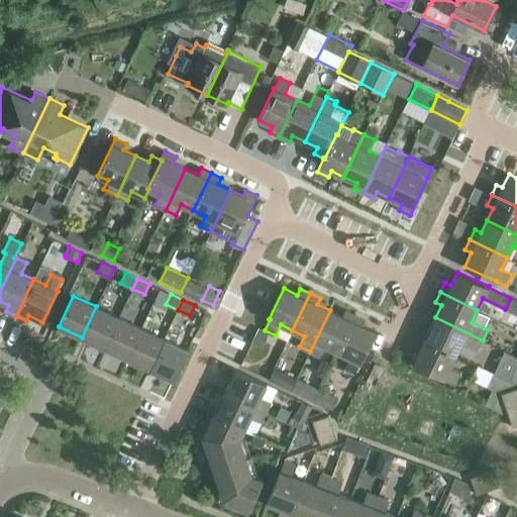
[(82,337),(104,348),(119,317),(96,306),(82,337)]
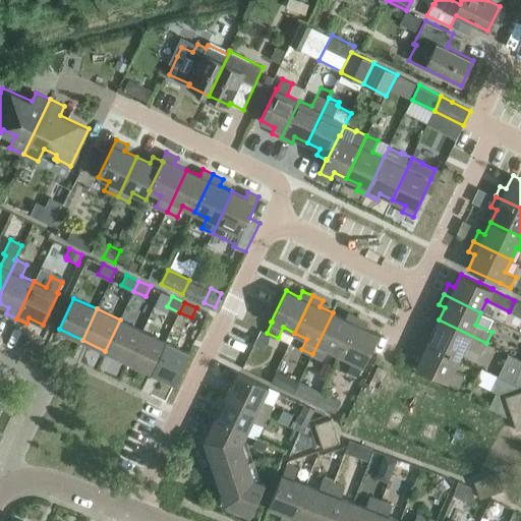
[(328,349),(340,354),(358,317),(348,312),(345,319),(333,312),(312,354),(323,359),(328,349)]
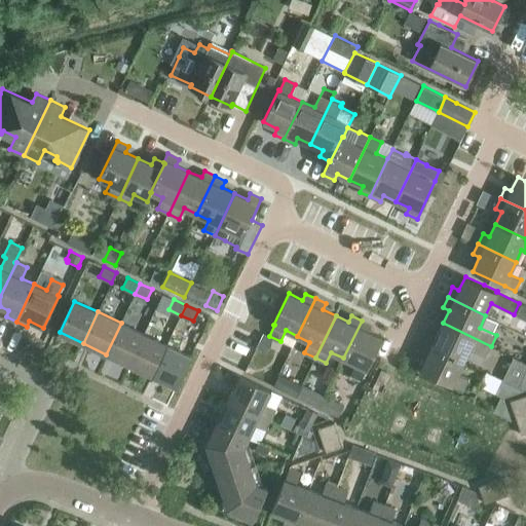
[(362,321),(343,358),(355,364),(350,375),(362,380),(367,369),(367,370),(374,357),(382,338),(369,332),(372,326),(362,321)]
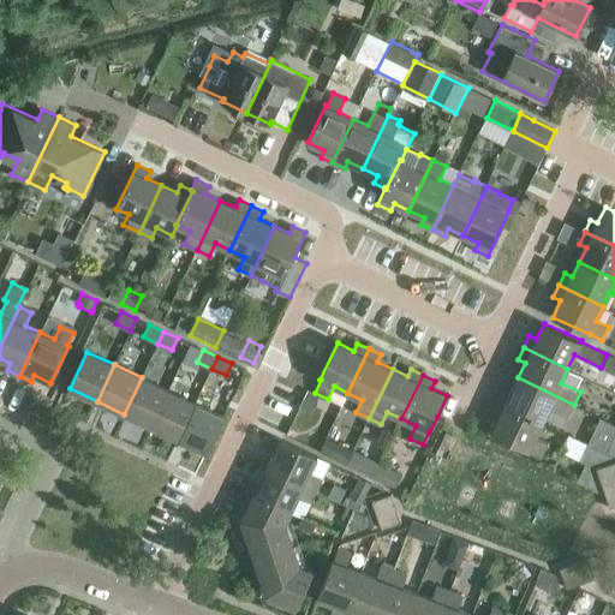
[(124,415),(151,427),(169,390),(142,377),(124,415)]
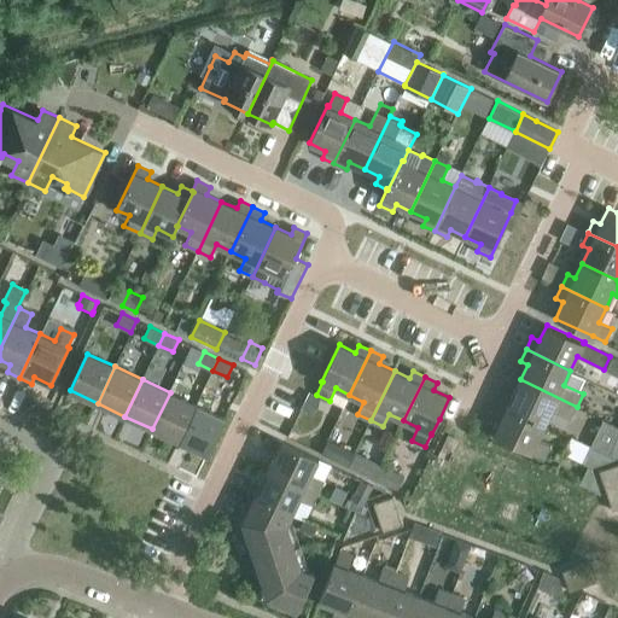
[(506,391),(500,403),(544,424),(552,409),(571,419),(577,407),(520,379),(513,395),(506,391)]
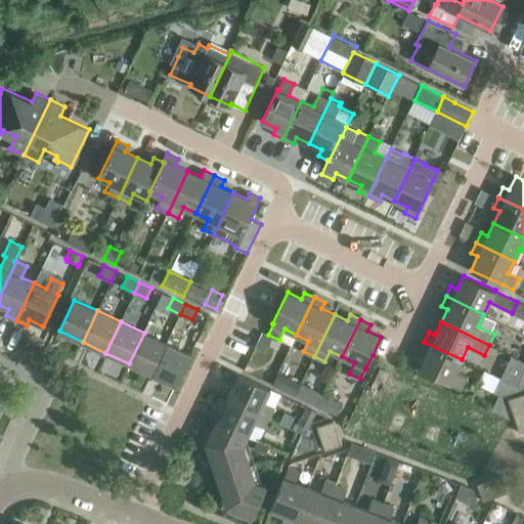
[(129,363),(153,375),(167,344),(160,340),(144,333),(129,363)]
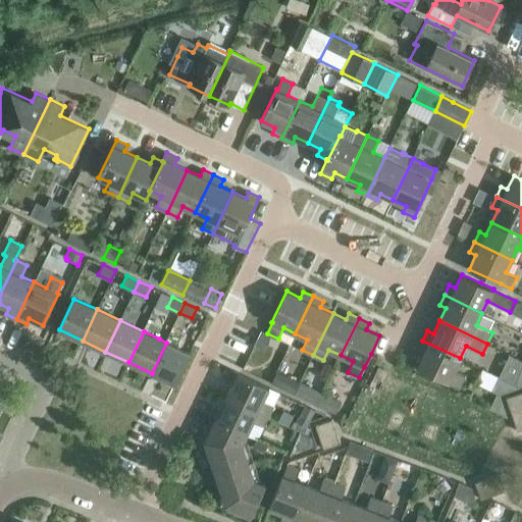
[(460,358),(422,341),(417,351),(423,354),(417,367),(449,382),(449,381),(460,386),(465,375),(454,370),(460,358)]
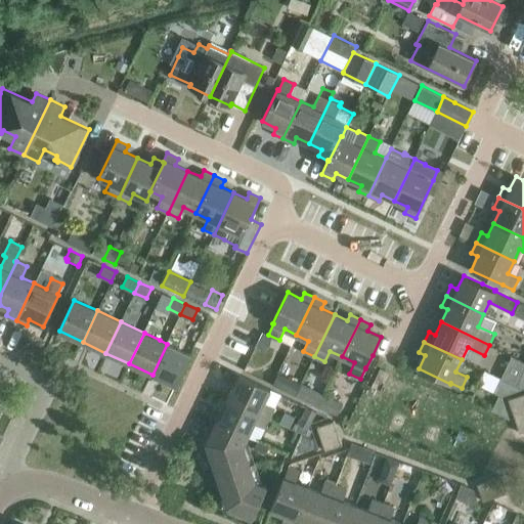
[(167,344),(153,375),(176,386),(190,354),(167,344)]
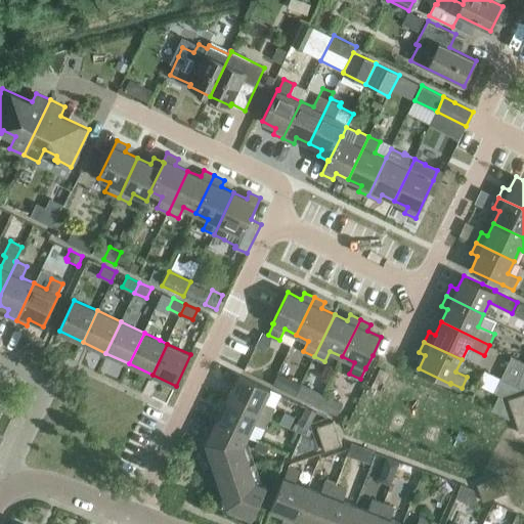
[(523,360),(512,355),(500,379),(521,389),(523,388),(523,360)]
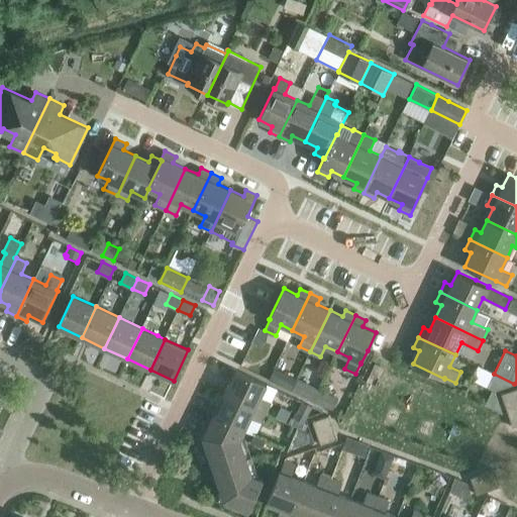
[(230,380),(224,392),(267,412),(272,402),(261,397),(267,384),(248,375),(230,366),(224,377),(230,380)]
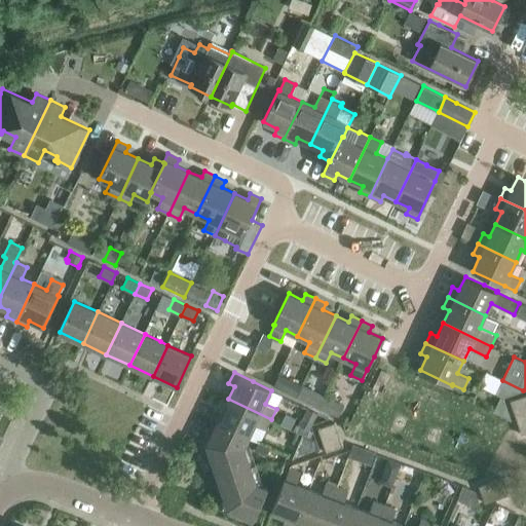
[(523,390),(502,380),(495,393),(500,396),(493,411),(511,419),(503,398),(523,390)]
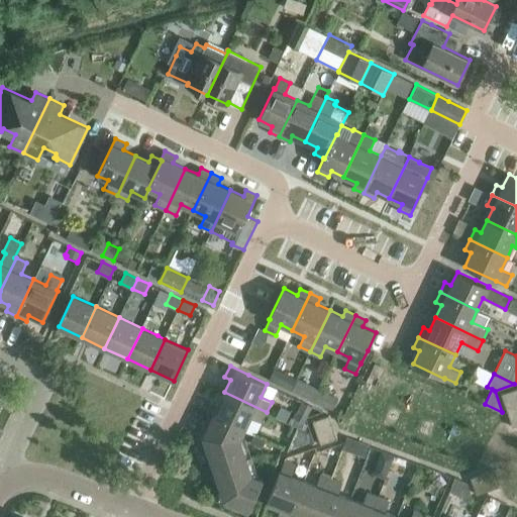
[(292,390),(314,401),(320,389),(298,378),(292,390)]
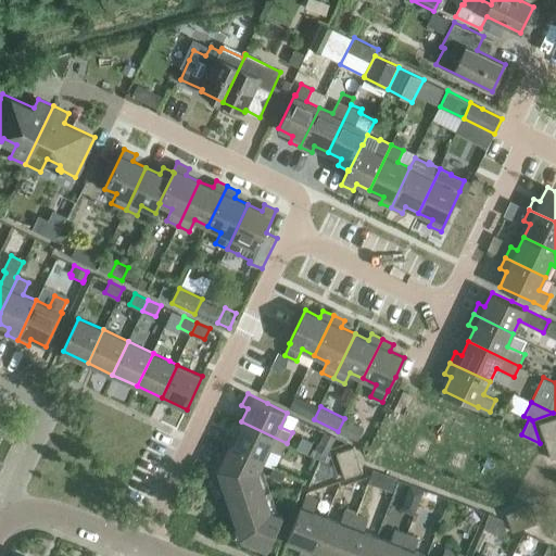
[(505,426),(520,432),(525,422),(509,416),(505,426)]
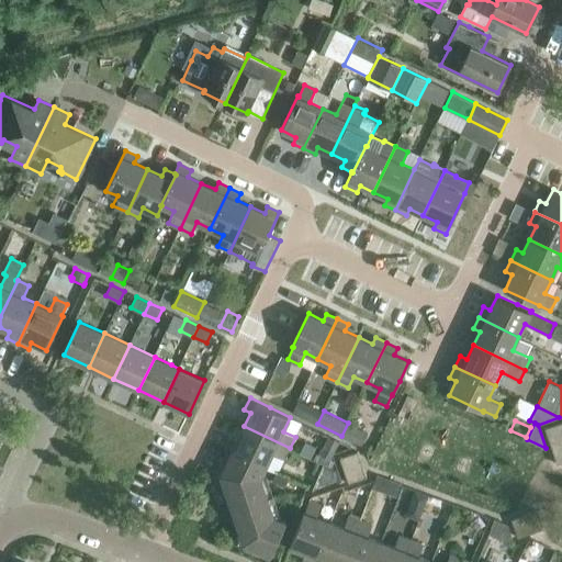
[(561,422),(546,428),(555,458),(558,463),(561,462),(561,422)]
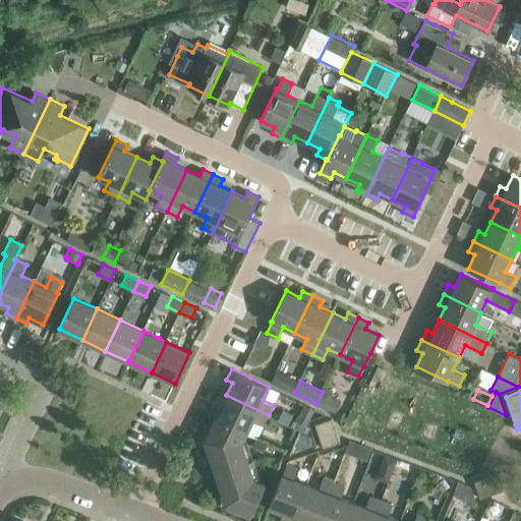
[(323,392),(316,404),(336,413),(341,401),(323,392)]
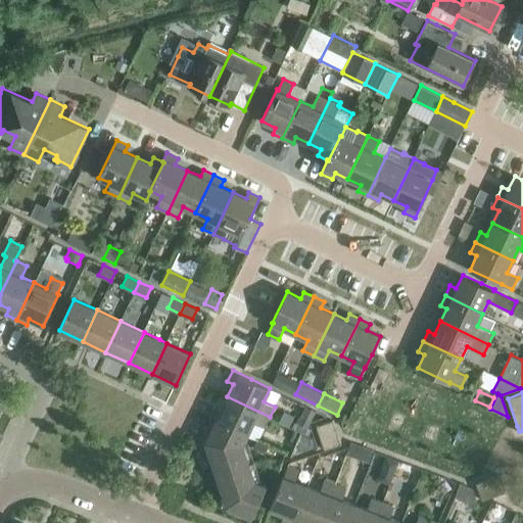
[(209,418),(216,421),(216,420),(247,434),(253,423),(265,427),(270,417),(227,396),(221,410),(215,407),(209,418)]
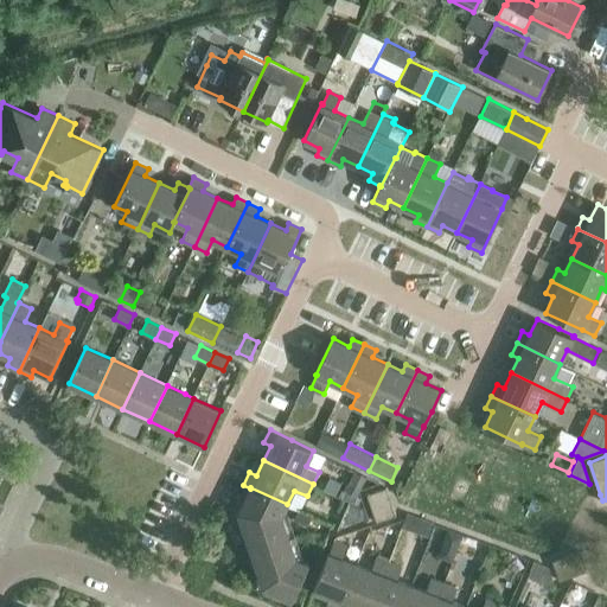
[(349,484),(360,490),(368,475),(356,470),(349,484)]
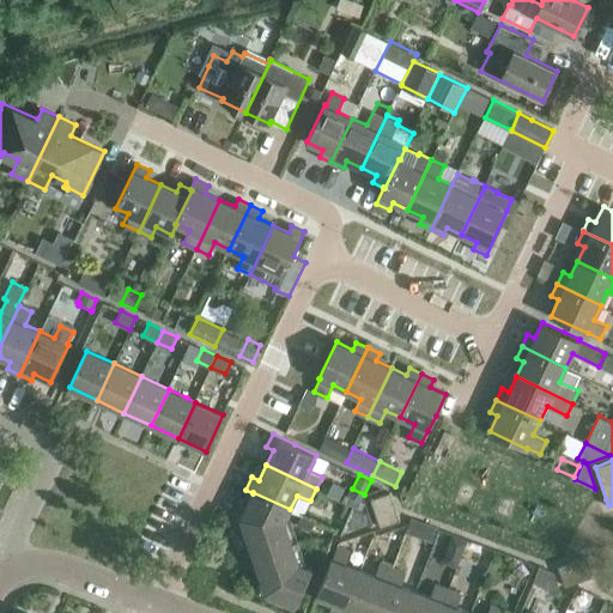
[(253,492),(253,493),(241,519),(285,521),(290,509),(253,492)]
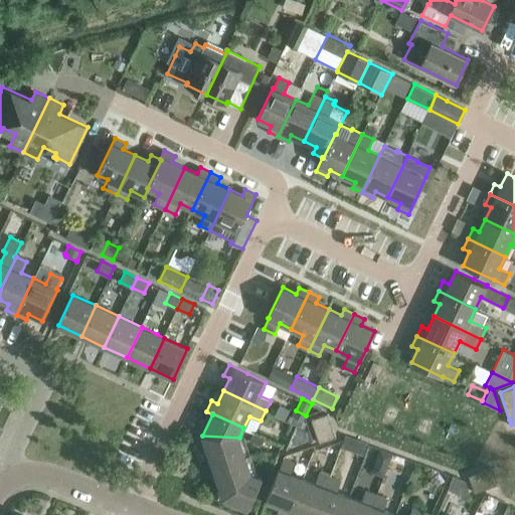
[(311,418),(320,443),(336,437),(328,413),(311,418)]
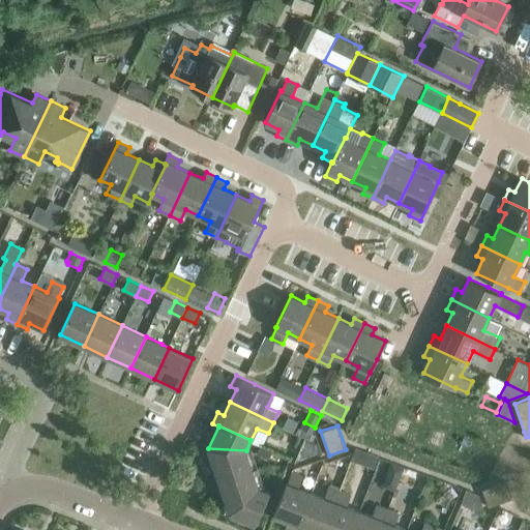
[(304,437),(295,462),(322,452),(319,444),(304,437)]
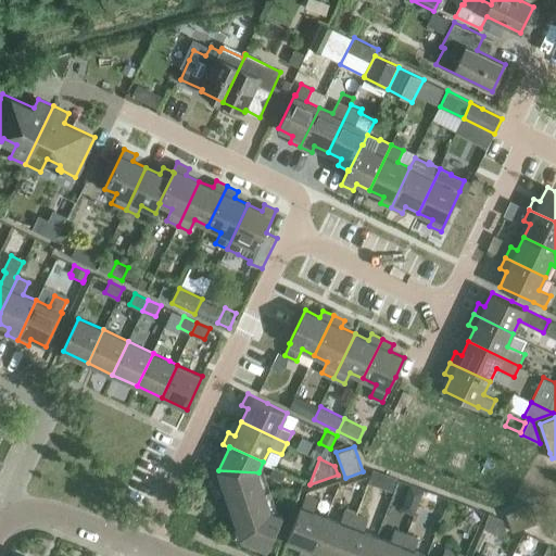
[(272,467),(268,476),(280,481),(285,474),(272,467)]
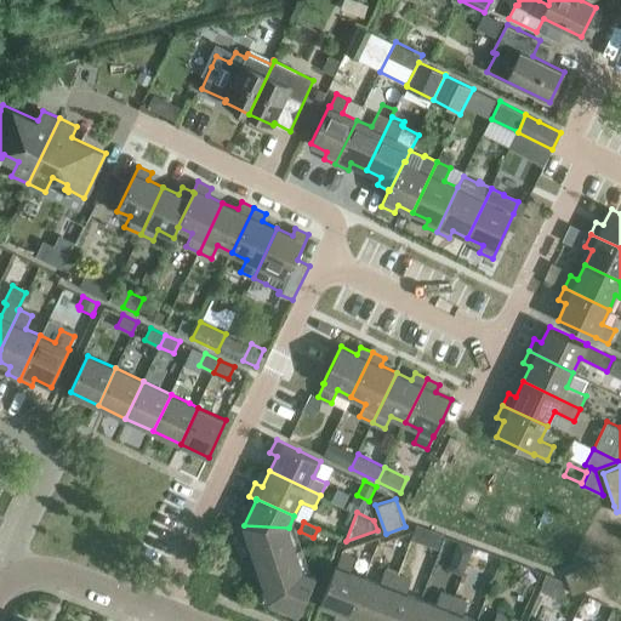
[(416,524),(411,539),(438,548),(444,534),(416,524)]
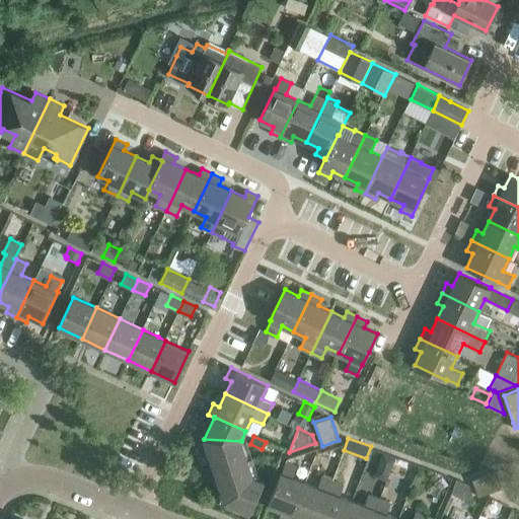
[(204,439),(214,470),(247,459),(241,441),(204,439)]
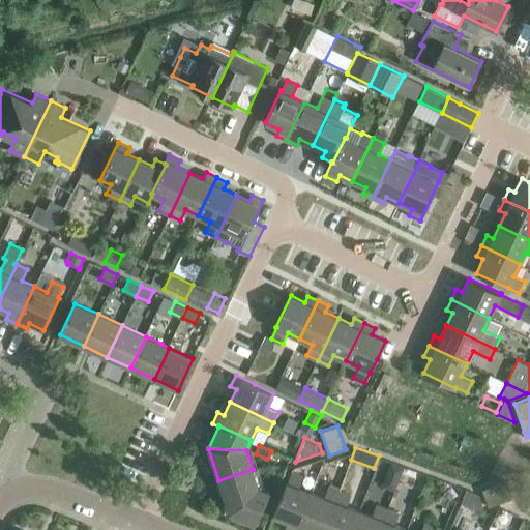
[(389,458),(382,454),(378,464),(386,467),(389,458)]
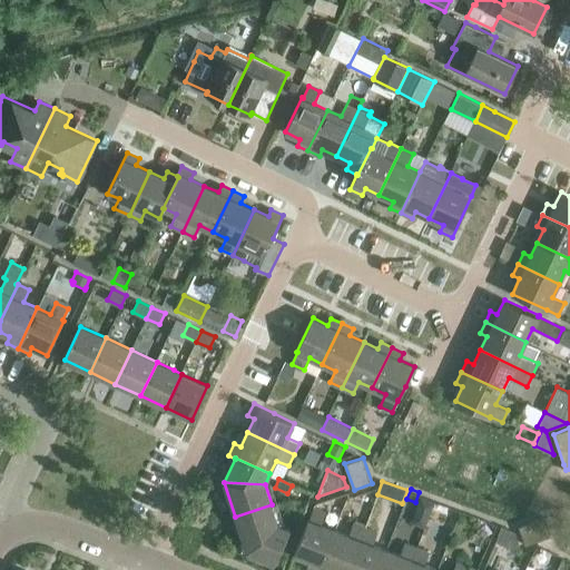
[(235,517),(247,551),(278,523),(272,504),(235,517)]
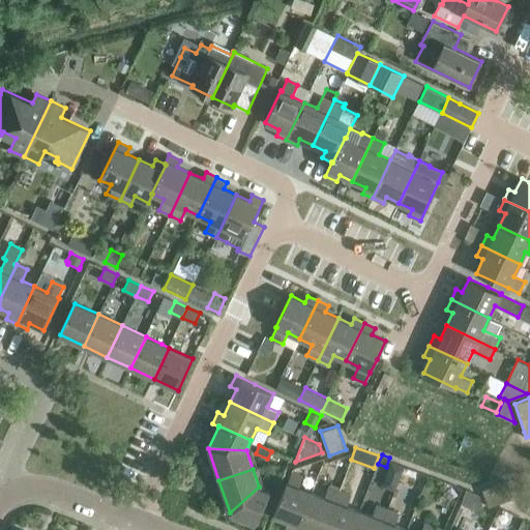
[(286,528),(291,529),(296,529),(312,492),(299,488),(303,476),(292,471),(288,482),(287,482),(282,496),(273,516),(288,521),(286,528)]
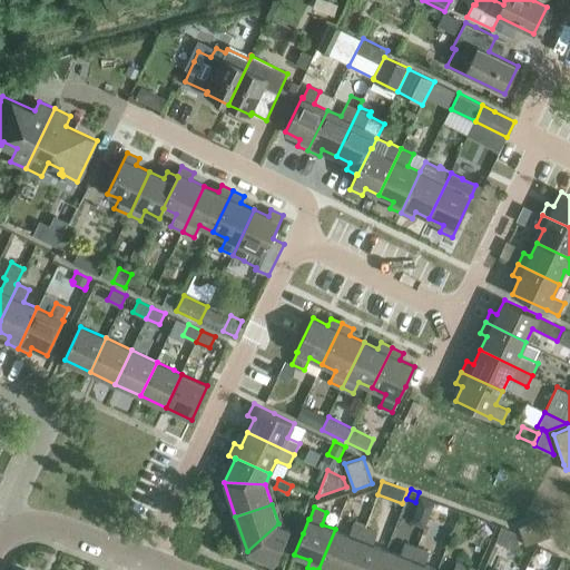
[(546,517),(519,527),(526,544),(552,536),(546,517)]
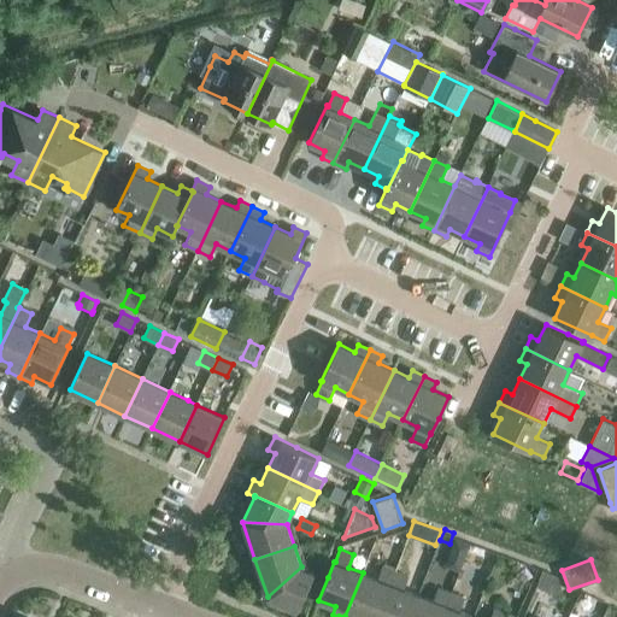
[(359,616),(360,616),(362,616),(377,616),(397,571),(383,565),(378,579),(363,573),(345,616),(359,616)]
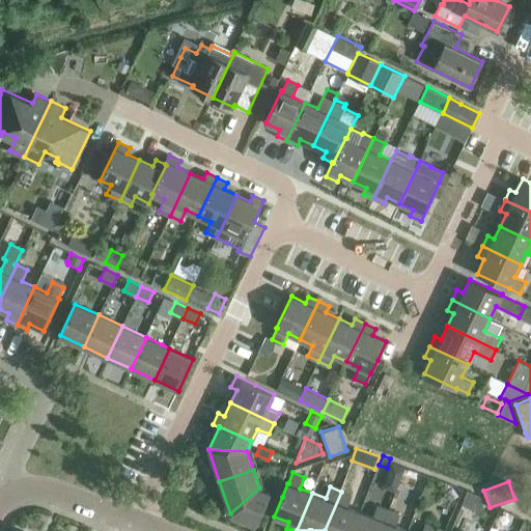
[(259,487),(230,513),(255,526),(271,494),(259,487)]
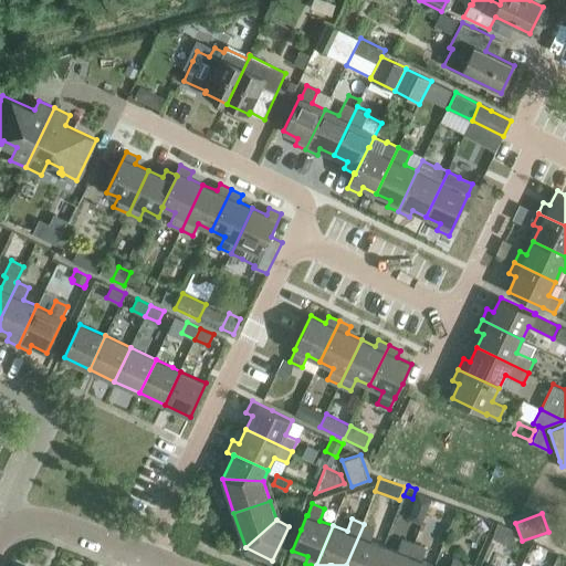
[(492,537),(493,537),(515,548),(517,545),(511,527),(499,522),(492,537)]
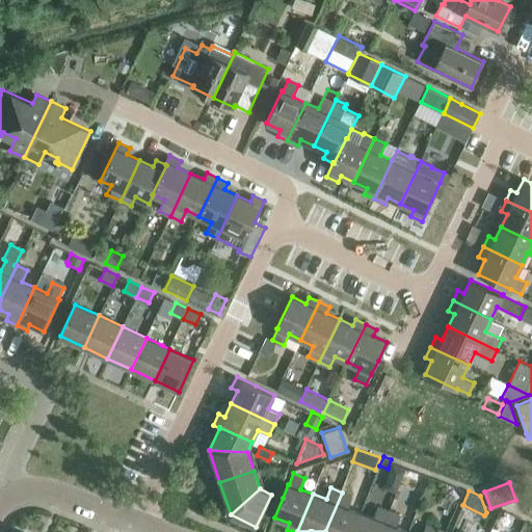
[(353,531),(361,512),(348,508),(352,497),(342,493),(325,531),(353,531)]
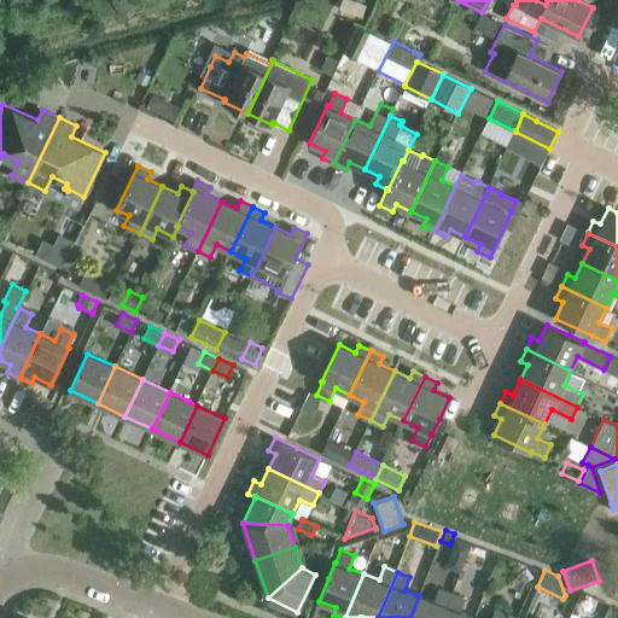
[(442,617),(453,594),(439,588),(435,601),(419,595),(410,617),(442,617)]
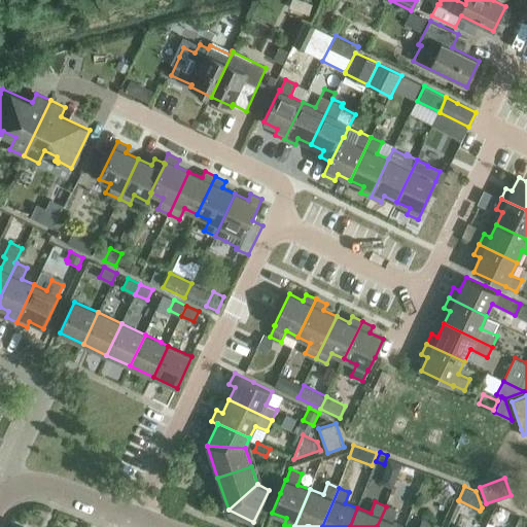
[(405,526),(406,526),(393,522),(397,511),(386,506),(377,526),(405,526)]
